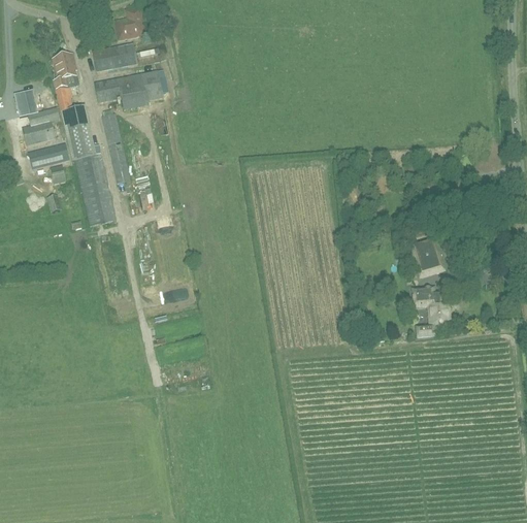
[(118,36),(143,31),(140,12),(138,12),(137,5),(125,7),(127,15),(113,19),(118,36)]
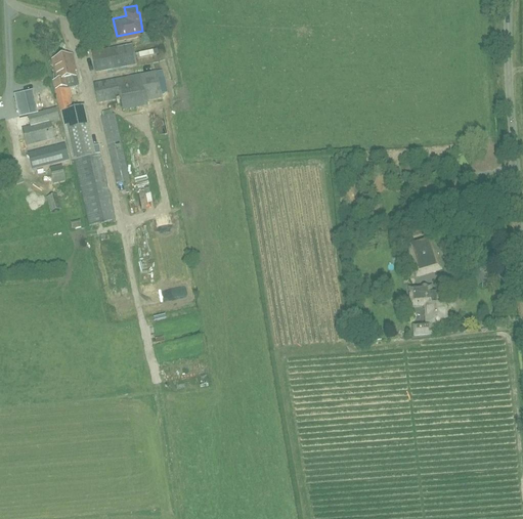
[(95,70),(135,61),(131,41),(91,49),(95,70)]
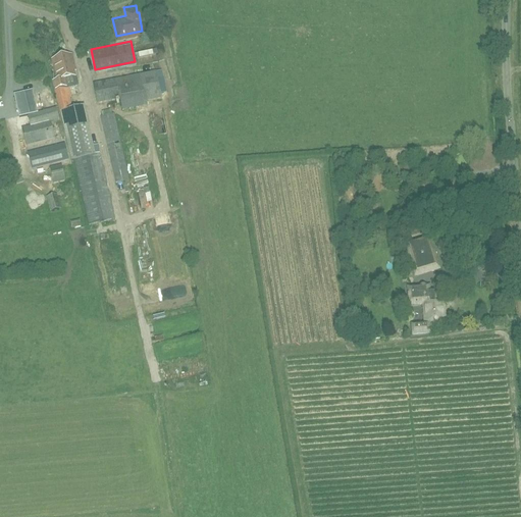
[(69,51),(51,55),(56,75),(52,76),(54,85),(65,83),(63,74),(73,72),(70,61),(72,61),(69,51)]
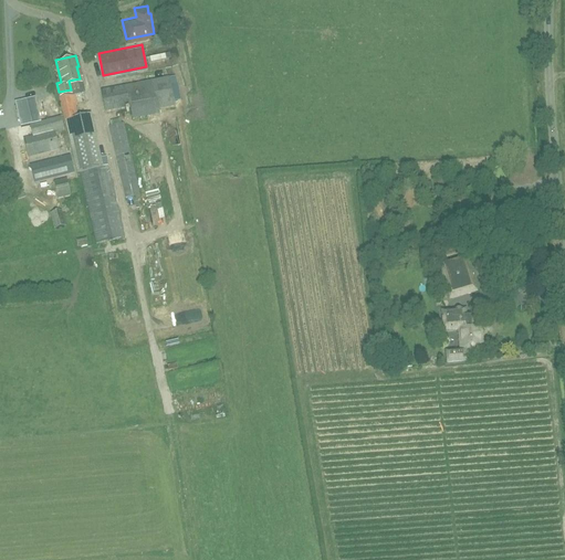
[(53,71),(21,76),(23,90),(34,87),(37,96),(56,93),(53,71)]
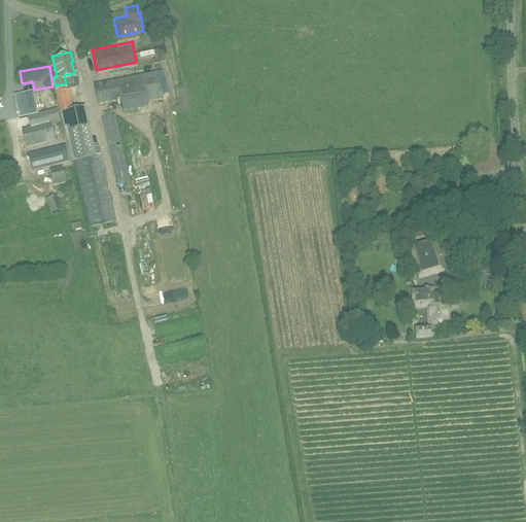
[(163,67),(155,68),(94,81),(98,101),(119,96),(121,103),(146,98),(162,95),(161,89),(167,88),(163,67)]
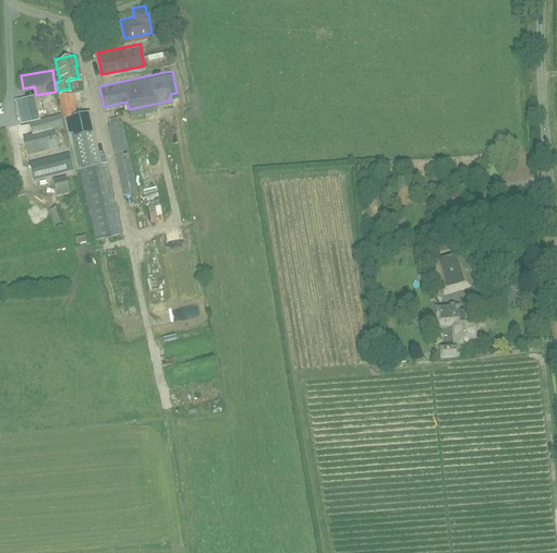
[(60,93),(58,93),(65,125),(65,128),(67,128),(77,168),(80,178),(95,236),(108,232),(122,229),(105,159),(100,160),(98,152),(87,109),(73,112),(68,91),(60,93)]
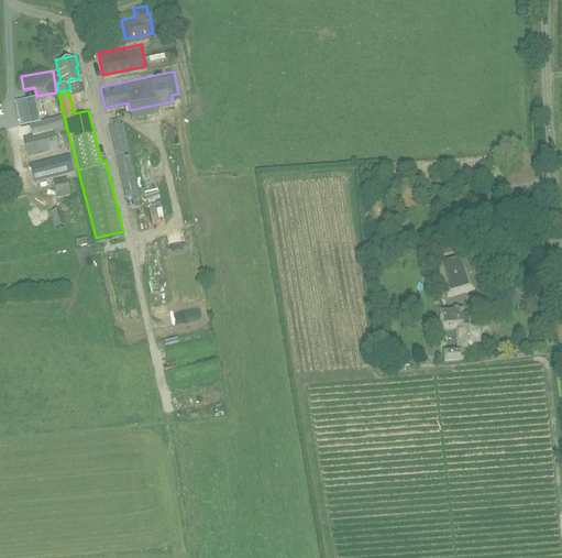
[(53,127),(63,124),(59,113),(36,119),(33,104),(35,102),(33,95),(28,96),(14,99),(20,119),(29,117),(32,132),(23,134),(28,152),(57,145),(53,127)]
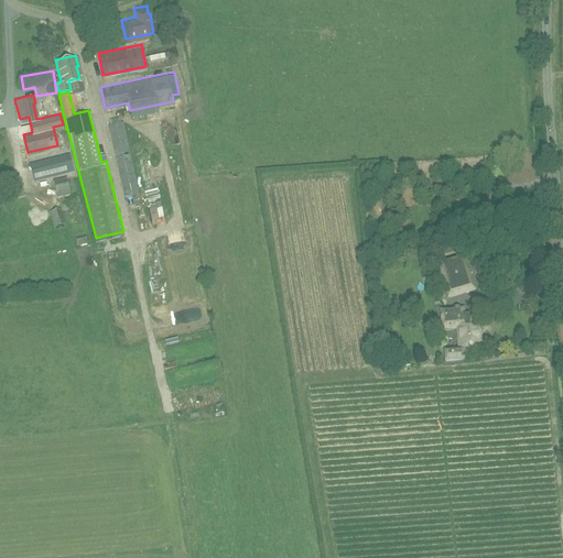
[(125,118),(111,121),(126,190),(139,187),(133,160),(125,118)]
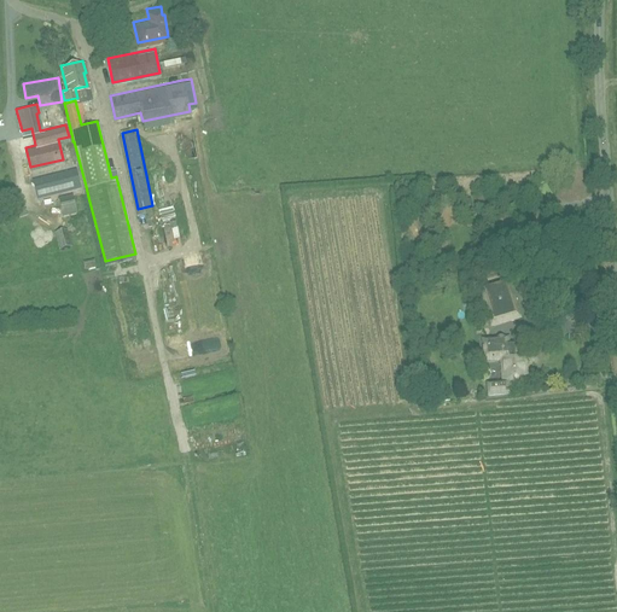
[(75,165),(33,176),(38,196),(80,185),(75,165)]
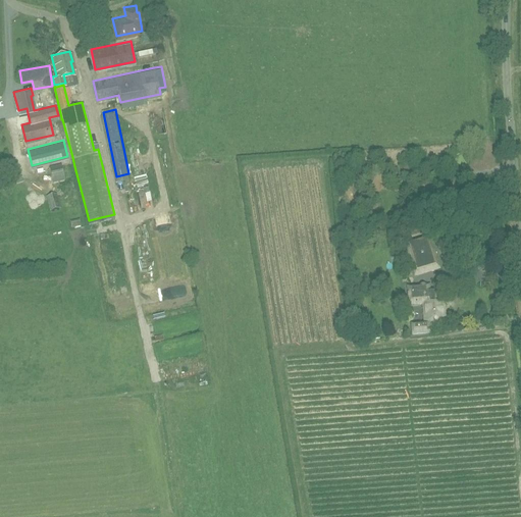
[(60,161),(49,164),(52,179),(63,177),(60,161)]
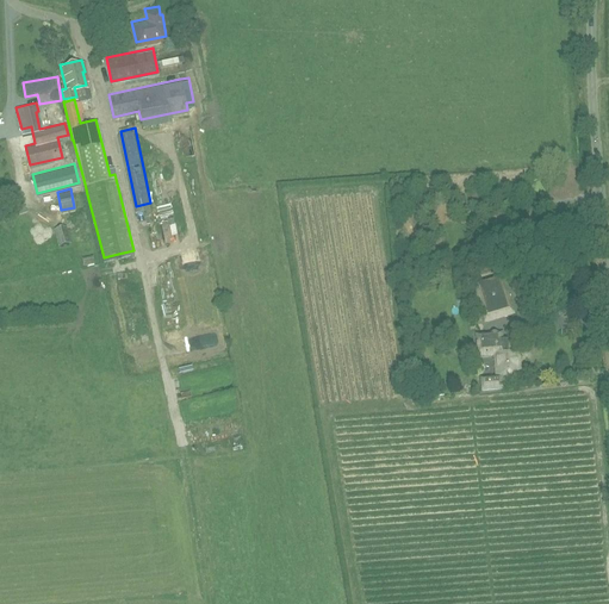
[(66,222),(53,225),(57,242),(70,238),(66,222)]
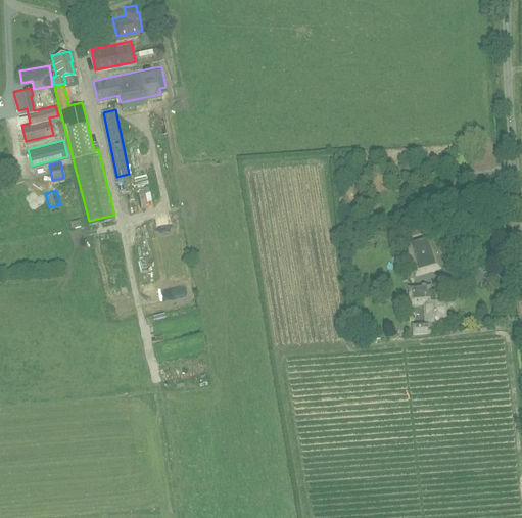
[(81,216),(72,218),(73,224),(82,222),(81,216)]
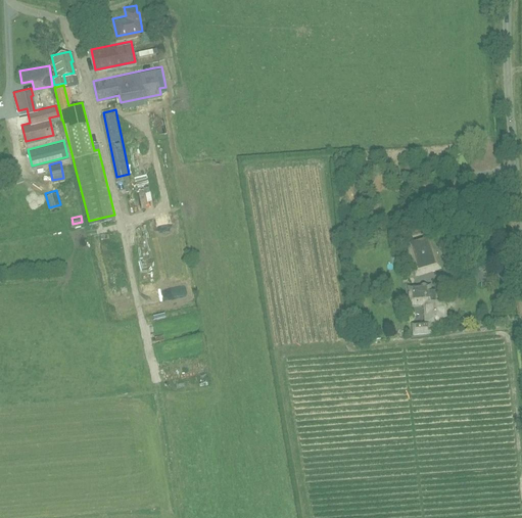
[(405,239),(415,272),(438,265),(429,232),(405,239)]
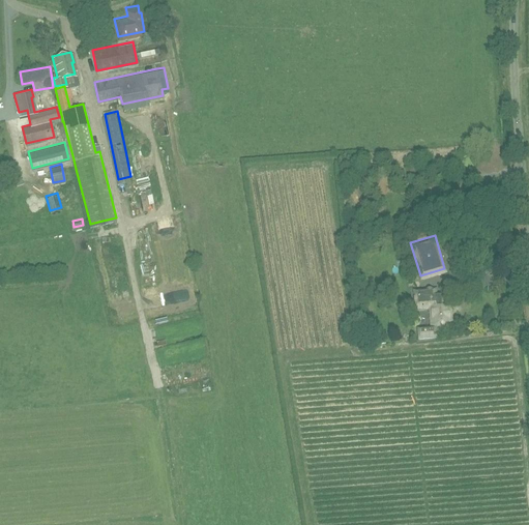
[(416,323),(417,334),(436,333),(435,326),(450,325),(448,299),(446,299),(445,290),(436,290),(436,286),(413,287),(414,305),(430,304),(431,315),(428,315),(429,322),(416,323)]
